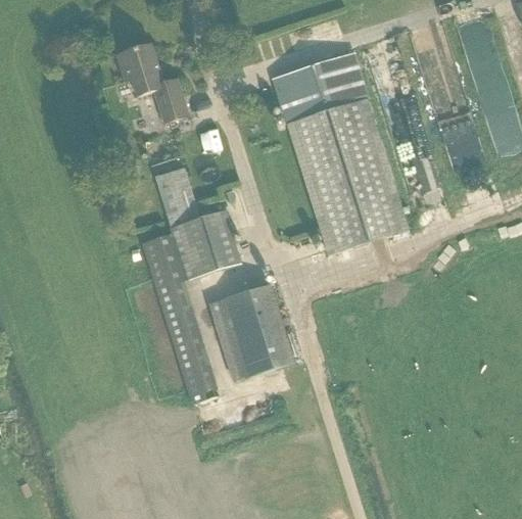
[(521,146),(485,10),(459,16),(495,153),(521,146)]
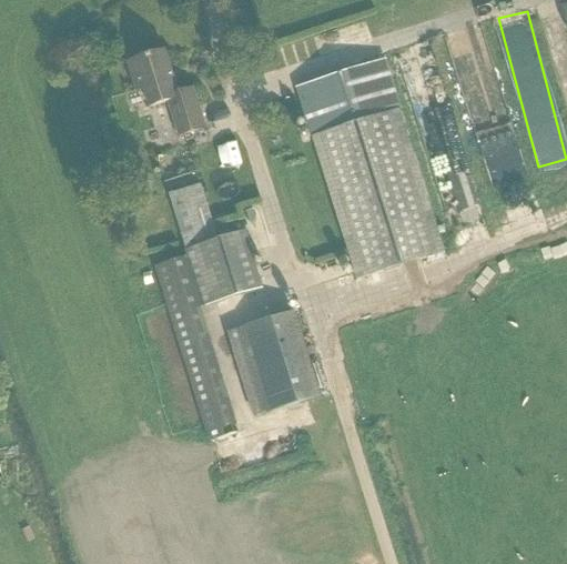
[(179,132),(204,123),(192,84),(178,90),(164,47),(127,59),(135,87),(143,84),(149,103),(168,97),(179,132)]
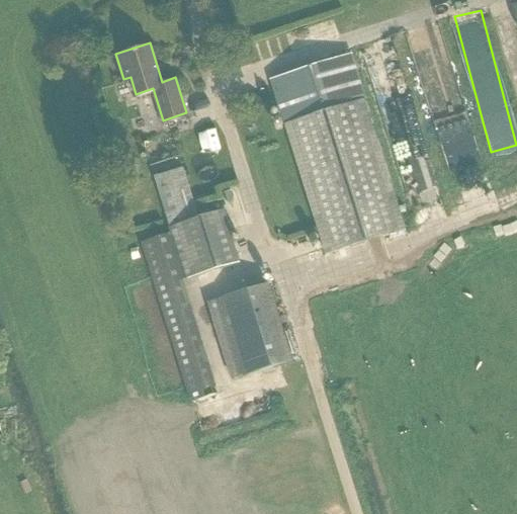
[(348,53),(271,77),(326,252),(404,228),(395,199),(348,53)]
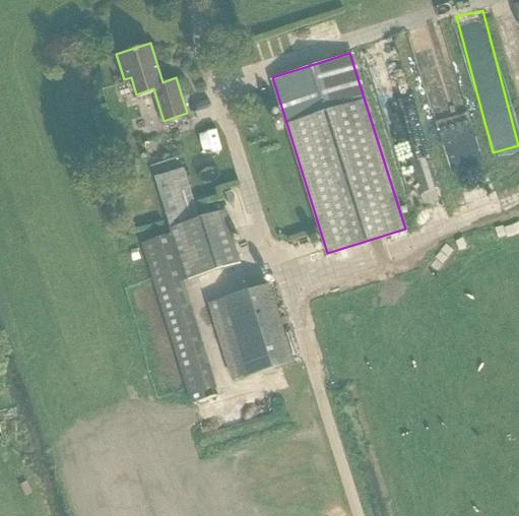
[(246,101),(258,110),(264,101),(252,91),(246,101)]
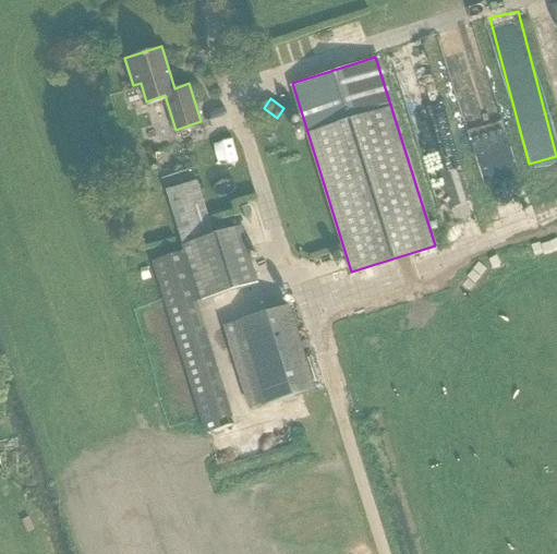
[(205,430),(233,421),(195,298),(258,279),(241,223),(214,230),(197,179),(165,189),(183,249),(152,259),(205,430)]
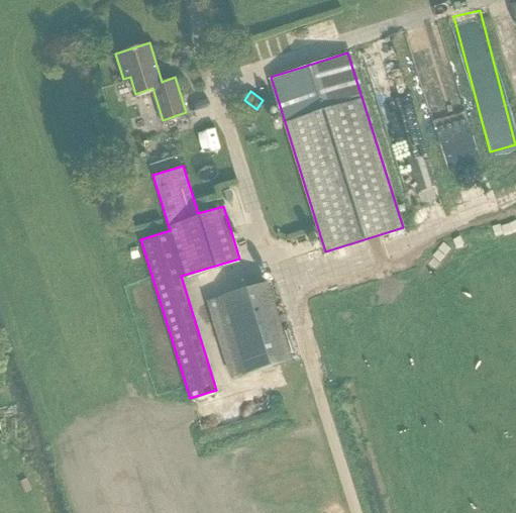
[(222,293),(244,372),(292,356),(269,279),(222,293)]
